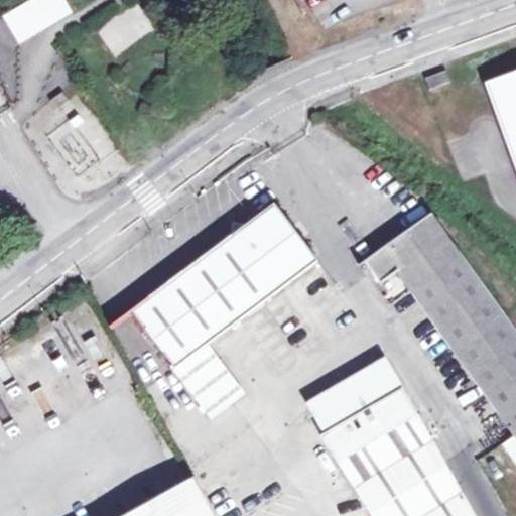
[(66,0),(30,0),(4,16),(21,42),(74,11),(66,0)]
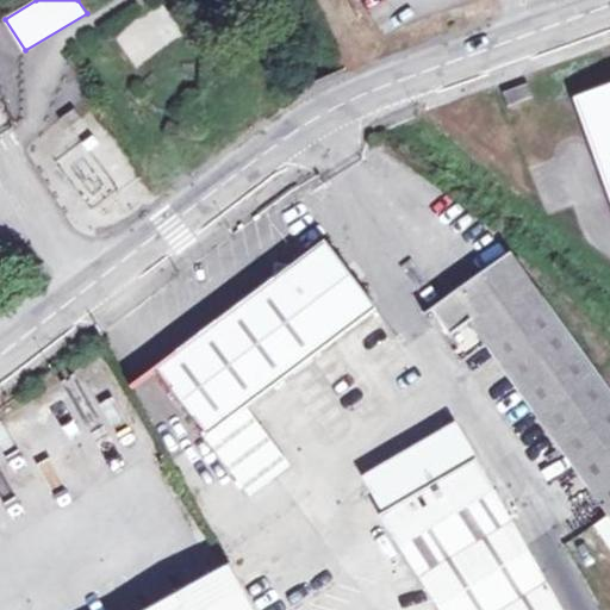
[(159,2),(112,37),(135,68),(181,35),(159,2)]
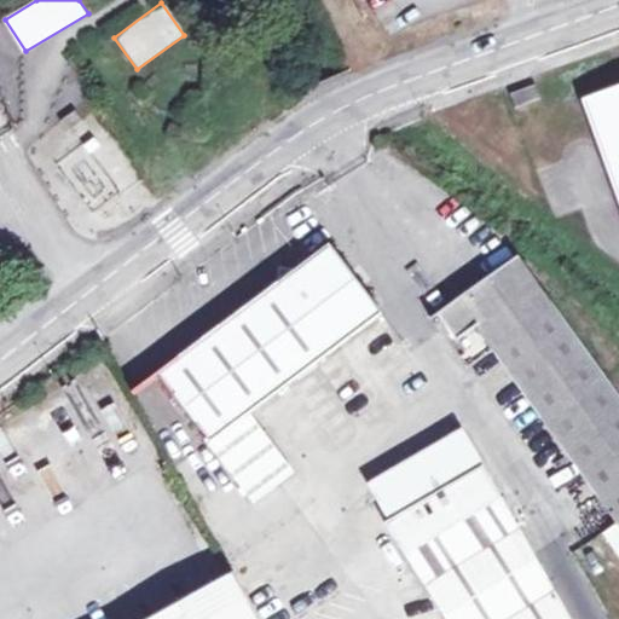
[(533,85),(508,94),(513,108),(538,99),(533,85)]
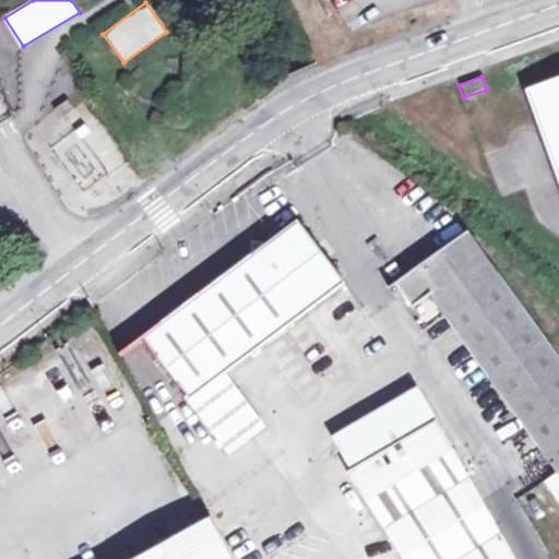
[(558,79),(527,91),(558,176),(558,79)]
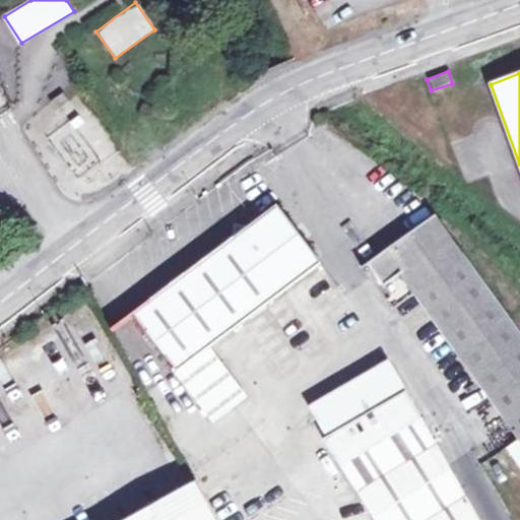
[(65,91),(53,102),(58,109),(70,99),(65,91)]
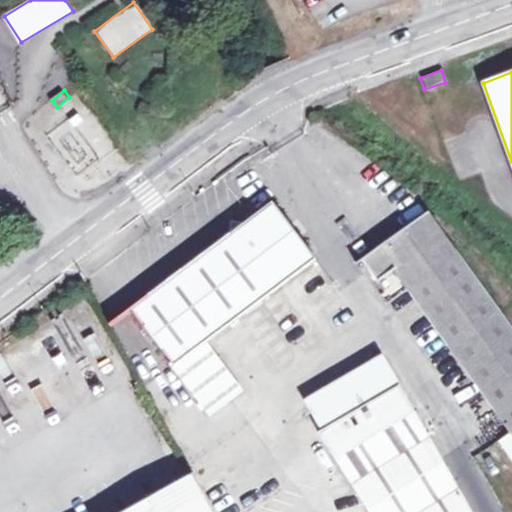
[(117,149),(95,109),(48,134),(70,174),(117,149)]
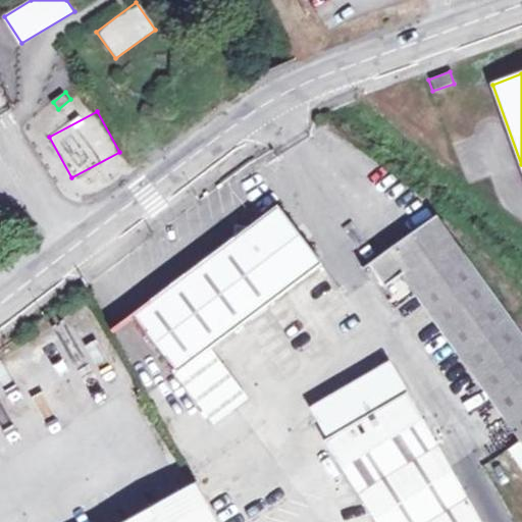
[(231,241),(224,246),(268,306),(321,266),(277,207),(248,229),(246,241),(231,241)]
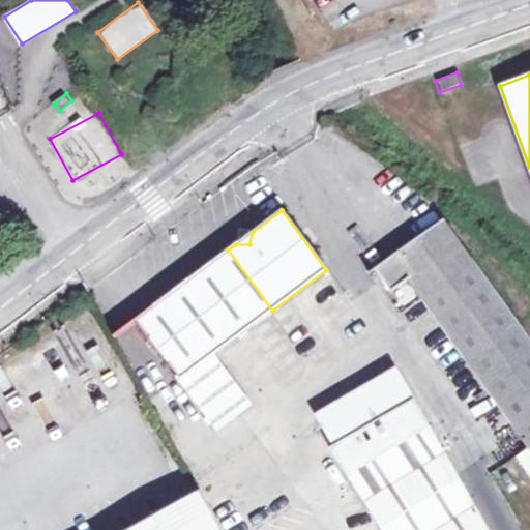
[(460,249),(461,247),(441,221),(433,227),(440,237),(447,232),(460,249)]
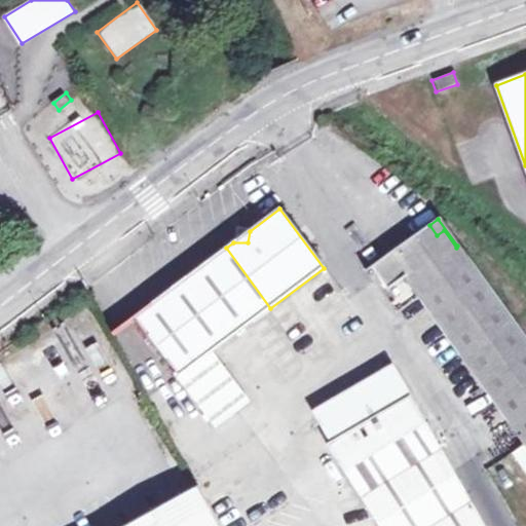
[(525,379),(525,340),(457,246),(456,248),(444,230),(437,235),(429,225),(371,267),(401,309),(419,297),(494,402),(525,379)]
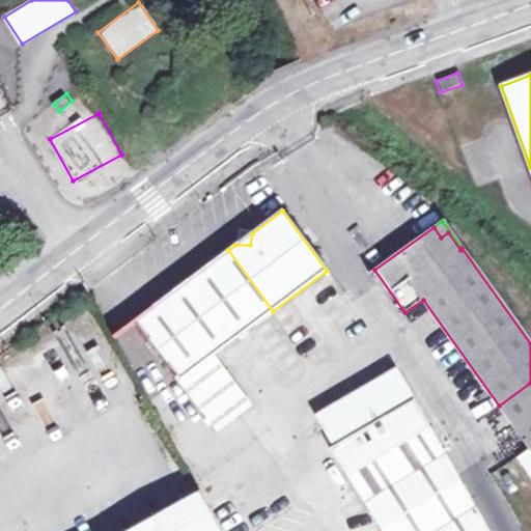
[(273,311),(228,250),(136,320),(218,430),(250,406),(214,356),(273,311)]
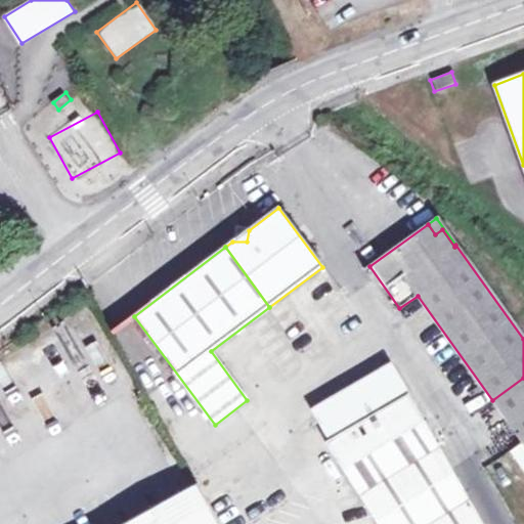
[(481,523),(391,366),(310,419),(377,523),(481,523)]
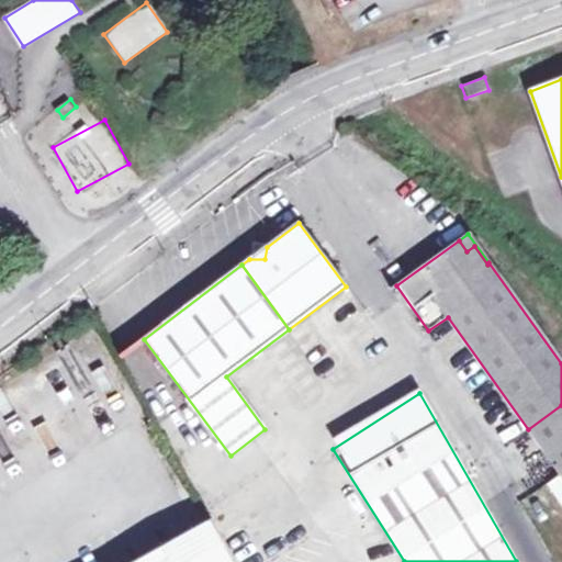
[(561,405),(528,429),(560,474),(561,472),(561,405)]
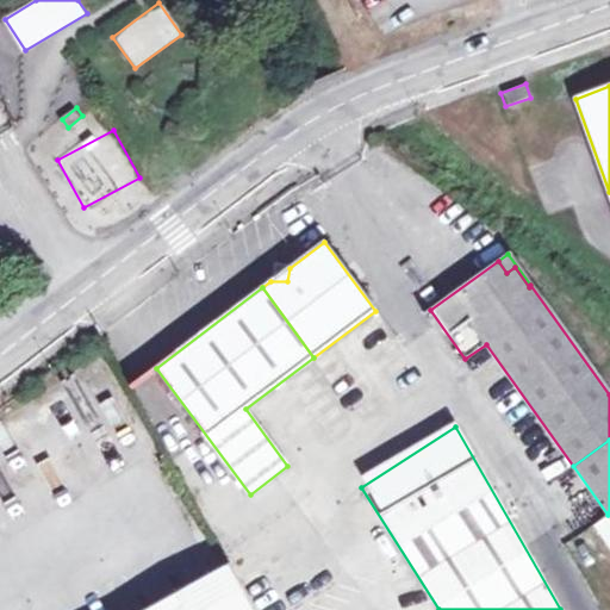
[(609,512),(608,515),(596,522),(609,542),(609,512)]
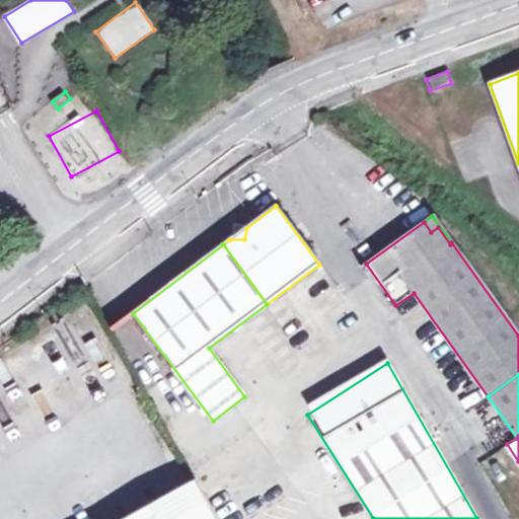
[(214,518),(192,479),(122,518),(214,518)]
